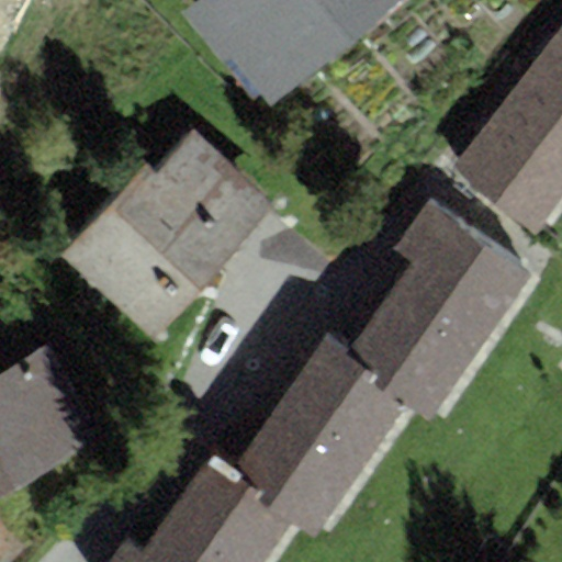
[(197,0),(181,12),(224,64),(232,57),(272,107),(402,0),(197,0)]
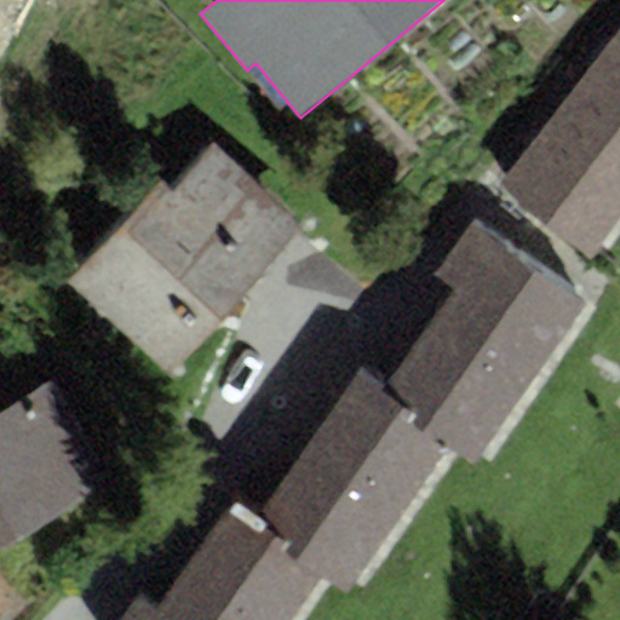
[(619,35),(499,185),(590,259),(619,220),(619,35)]
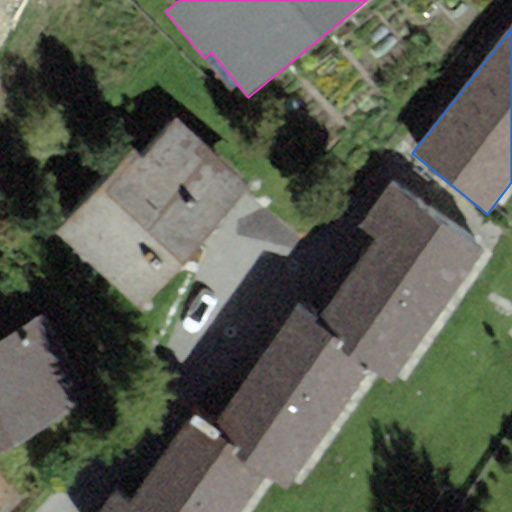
[(133,148),(55,232),(139,310),(252,190),(178,121),(143,158),(133,148)]
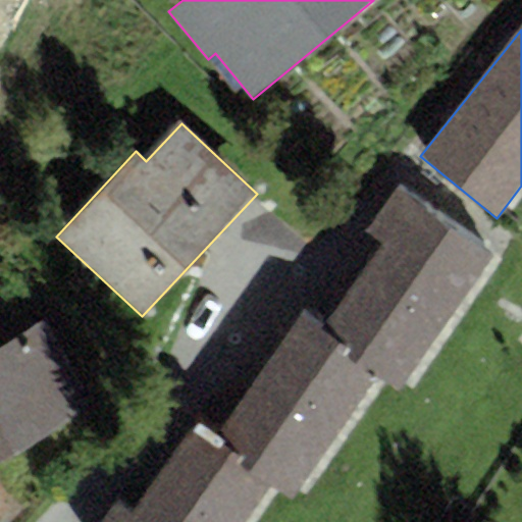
[(367,229),(384,241),(324,325),(382,367),(404,382),(498,252),(401,183),(367,229)]
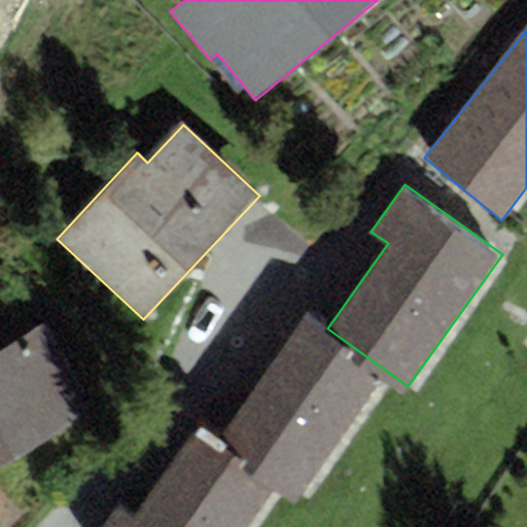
[(307,313),(213,442),(275,486),(293,499),(386,371),(327,328),(307,313)]
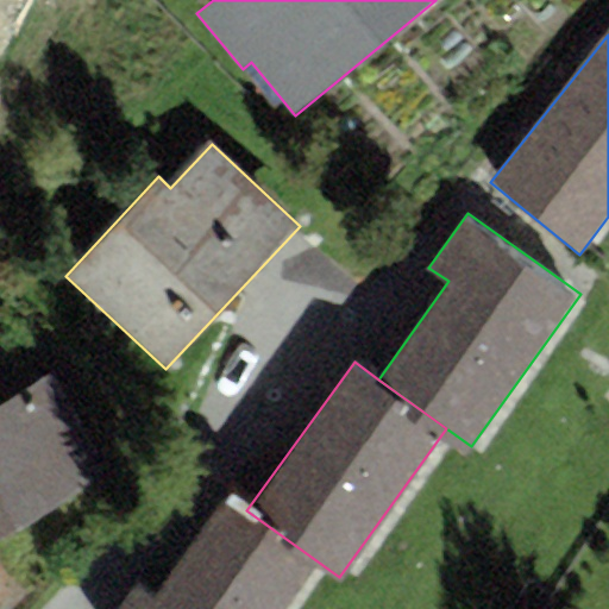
[(54,375),(0,403),(0,466),(32,525),(112,481),(54,375)]
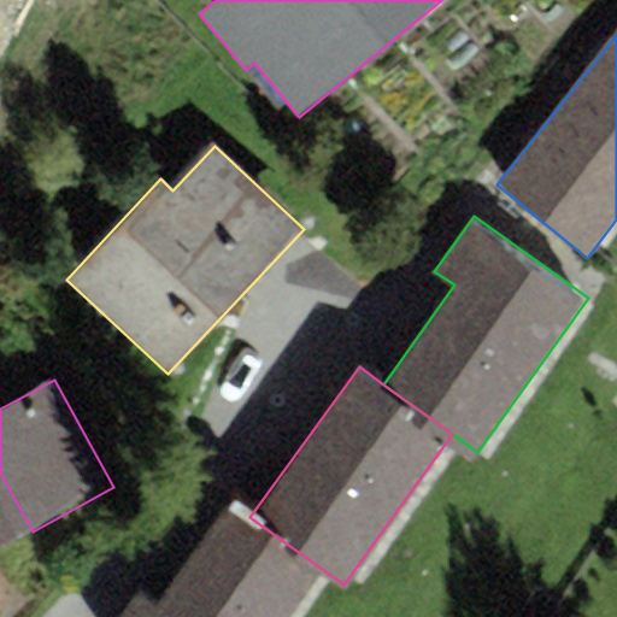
[(0,472),(0,550),(33,532),(0,472)]
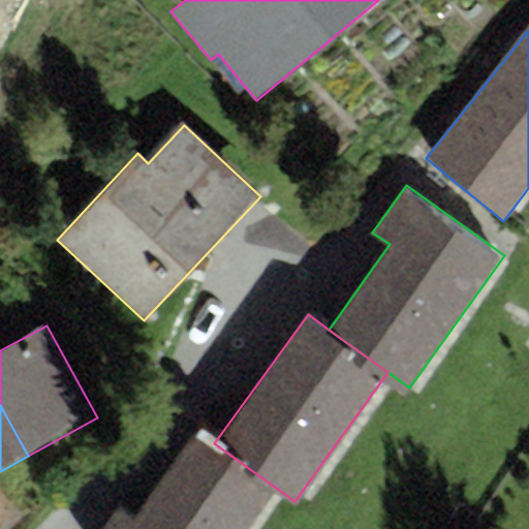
[(122,504),(103,528),(245,528),(276,488),(214,443),(196,431),(135,515),(122,504)]
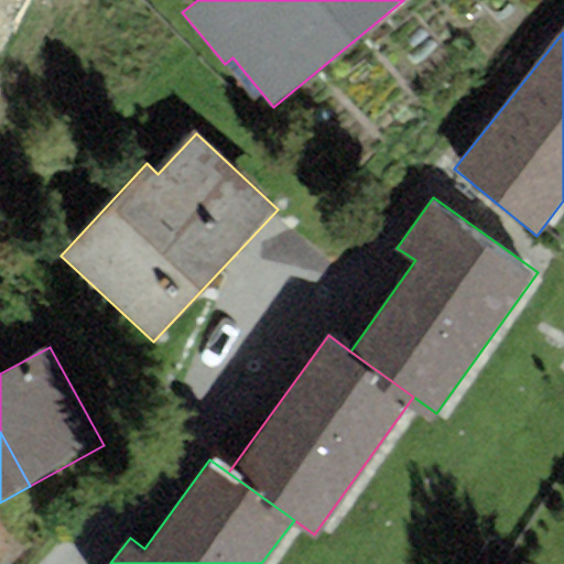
All buildings are outlined.
